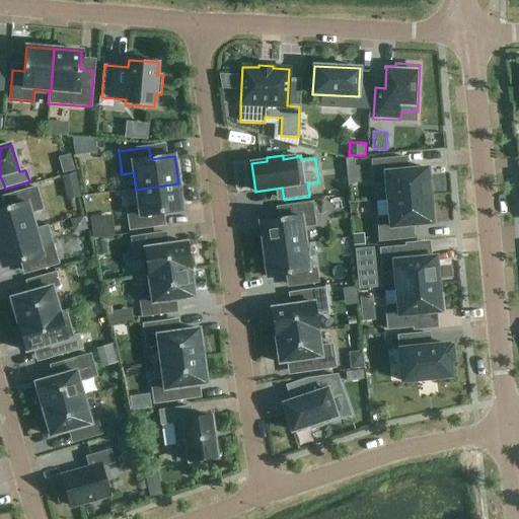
[(397,170),(396,157),(370,160),(372,183),(384,182),(386,199),(390,199),(400,198),(408,197),(409,197),(428,195),(425,167),(397,170)]
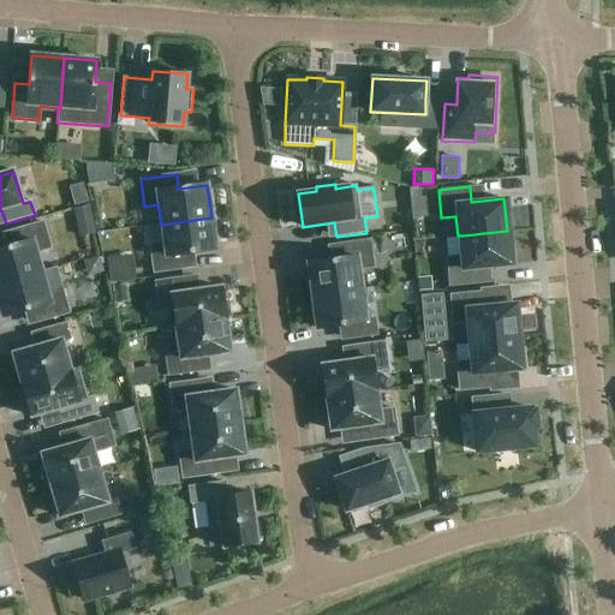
[(421,187),(408,189),(410,199),(422,198),(421,187)]
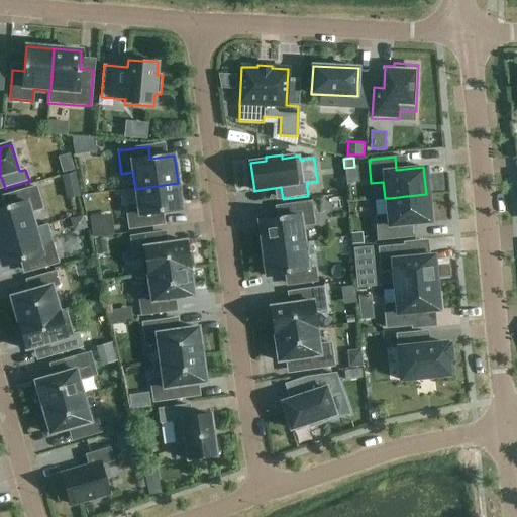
[(76,173),(62,176),(65,187),(79,184),(76,173)]
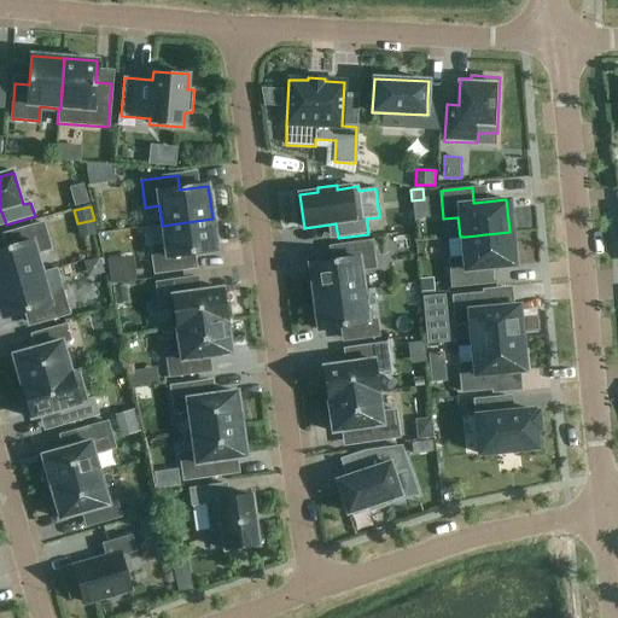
[(155,274),(191,269),(188,255),(216,251),(213,219),(162,226),(165,245),(151,248),(155,274)]
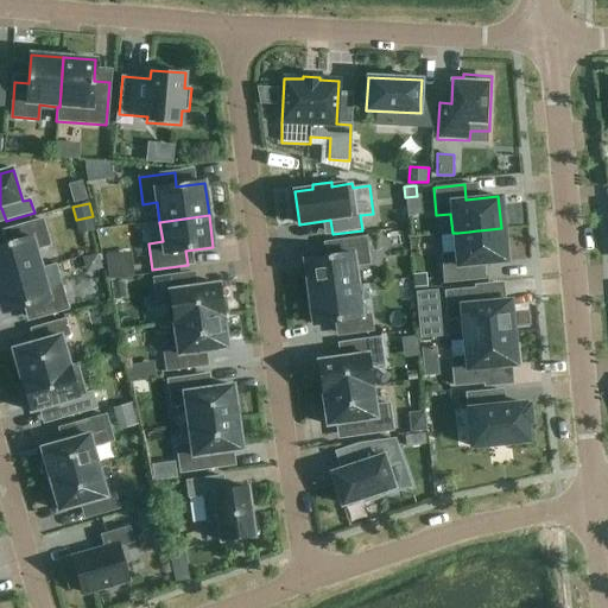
[(0,280),(42,268),(36,249),(49,246),(42,220),(7,230),(12,244),(0,246),(0,280)]
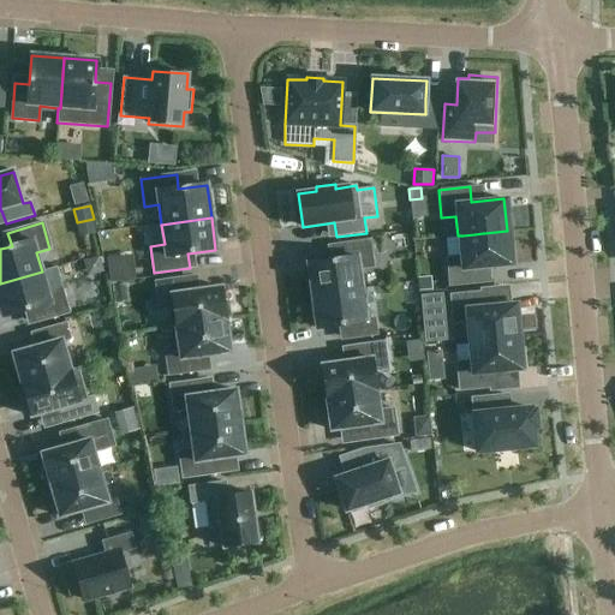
[(446,257),(448,285),(479,281),(478,267),(511,263),(507,231),(484,233),(483,233),(475,234),(463,236),(458,236),(460,256),(446,257)]
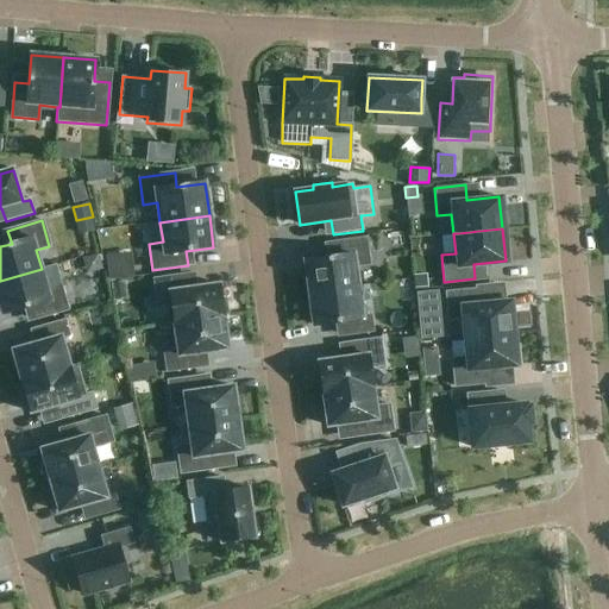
[(309,294),(358,287),(356,267),(370,265),(365,238),(331,244),(332,257),(305,262),(309,294)]
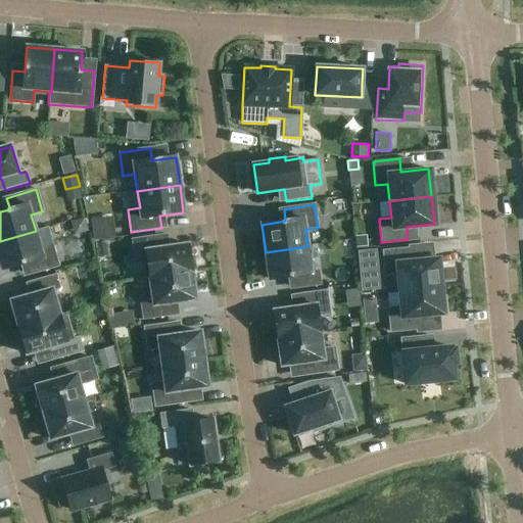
[(110,234),(126,230),(122,215),(106,218),(110,234)]
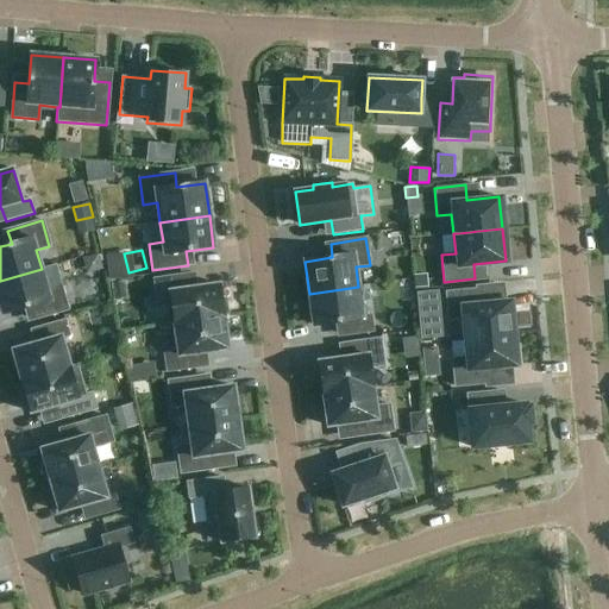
[(42,269),(0,281),(0,306),(2,314),(22,308),(30,307),(33,319),(66,309),(58,284),(54,267),(42,269)]
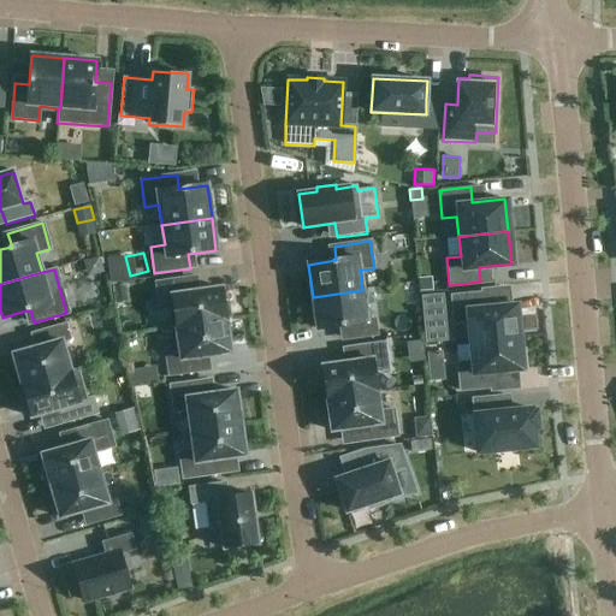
[(176,327),(226,320),(225,319),(231,318),(229,302),(224,303),(221,288),(193,292),(191,277),(155,282),(159,309),(167,308),(170,329),(176,327)]
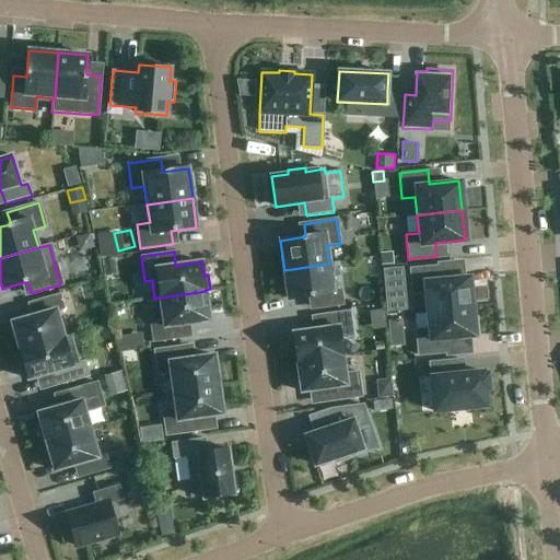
[(392,255),(380,256),(381,267),(393,266),(392,255)]
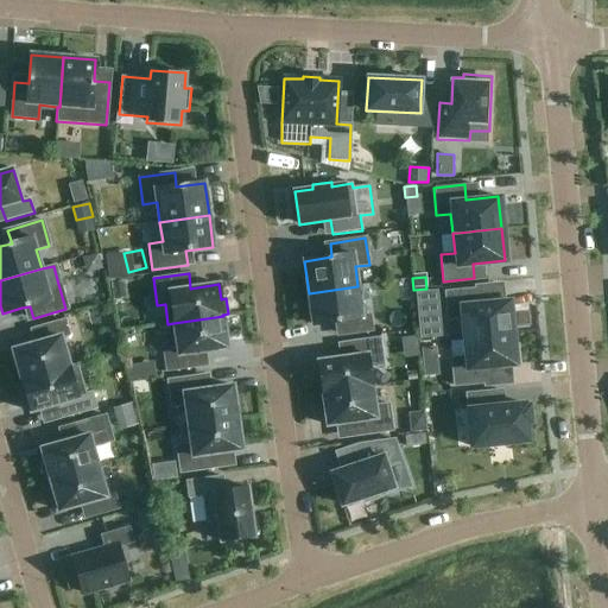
[(358,286),(309,293),(312,325),(341,321),(343,339),(373,334),(371,317),(362,318),(358,286)]
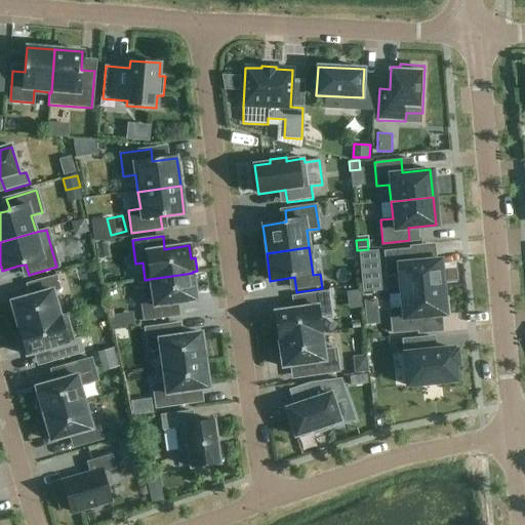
[(443,288),(442,271),(441,260),(412,263),(412,256),(411,250),(397,251),(385,253),(386,258),(386,266),(387,276),(399,275),(401,292),(415,290),(443,288)]
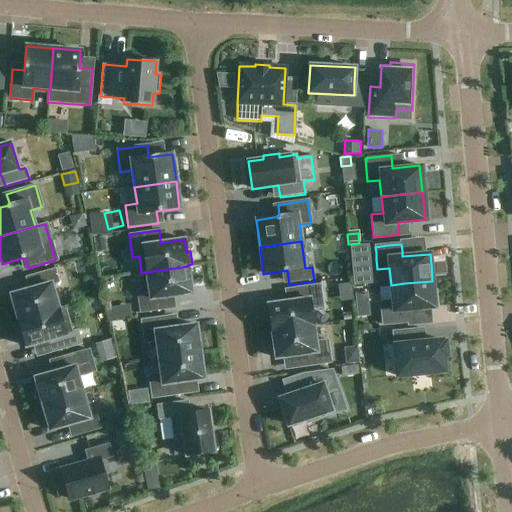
[(140,313),(170,309),(168,297),(191,293),(188,266),(146,272),(149,289),(137,290),(140,313)]
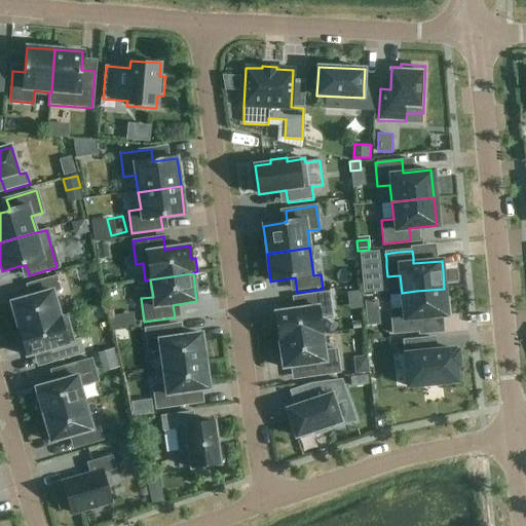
[(11,303),(19,330),(60,318),(53,294),(60,292),(55,277),(31,285),(35,296),(11,303)]
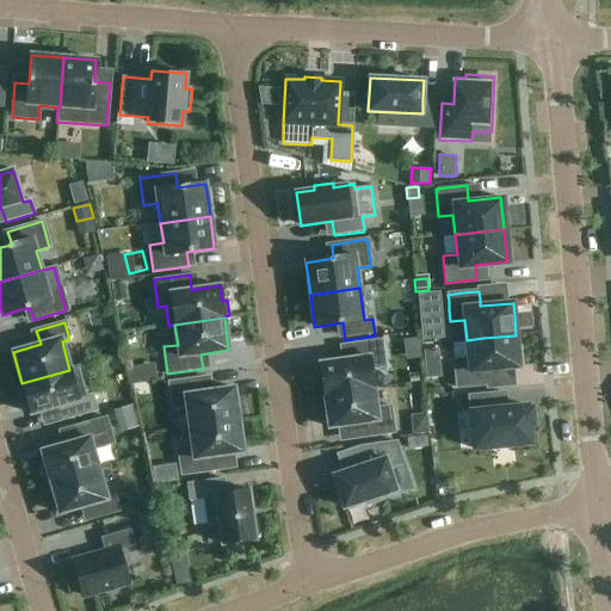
[(468,359),(454,362),(455,363),(455,374),(456,380),(457,388),(471,387),(487,386),(487,377),(486,371),(519,368),(518,357),(518,356),(516,335),(483,338),(467,340),(468,359)]
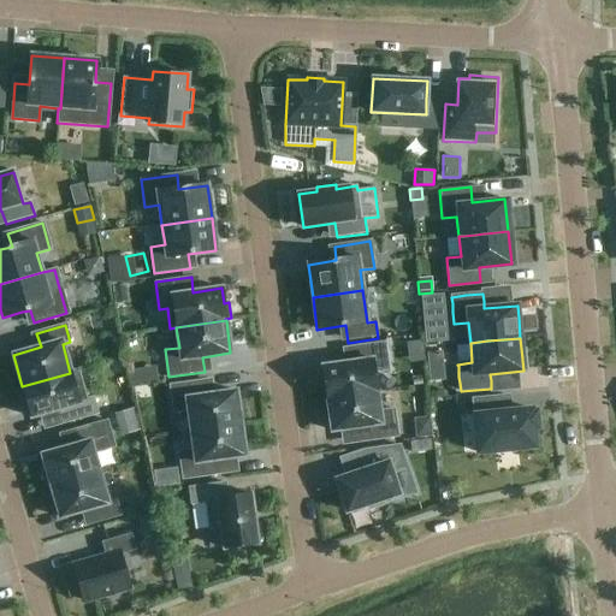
[(327,400),(377,392),(374,372),(388,371),(384,343),(349,348),(350,362),(323,367),(327,400)]
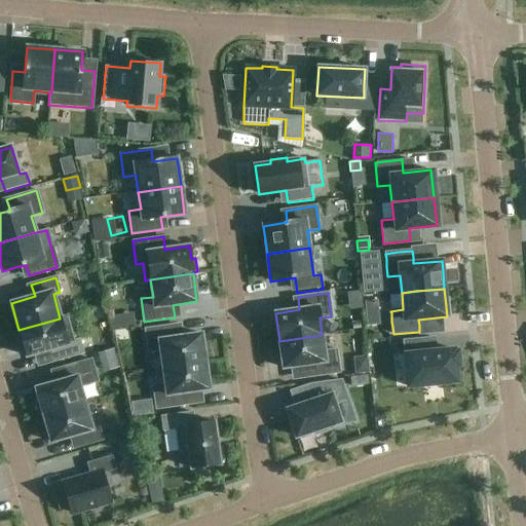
[(378,300),(366,301),(367,313),(379,311),(378,300)]
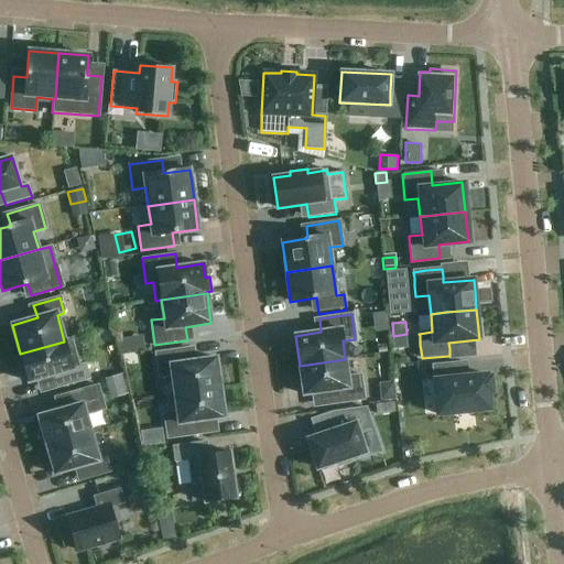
[(64,342),(20,354),(29,382),(54,376),(57,388),(89,379),(85,365),(79,366),(72,339),(64,342)]
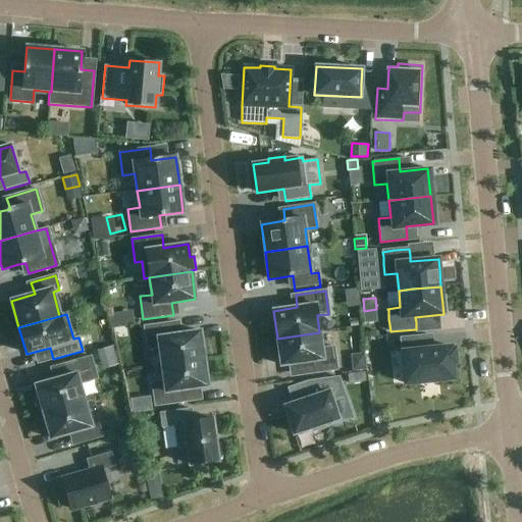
[(159,350),(161,365),(204,359),(200,331),(175,334),(174,322),(144,326),(147,352),(159,350)]
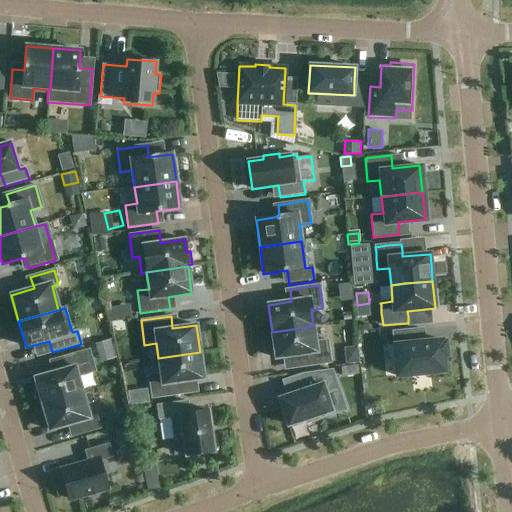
[(315,342),(313,326),(272,332),(275,359),(299,355),(301,367),(330,363),(327,341),(315,342)]
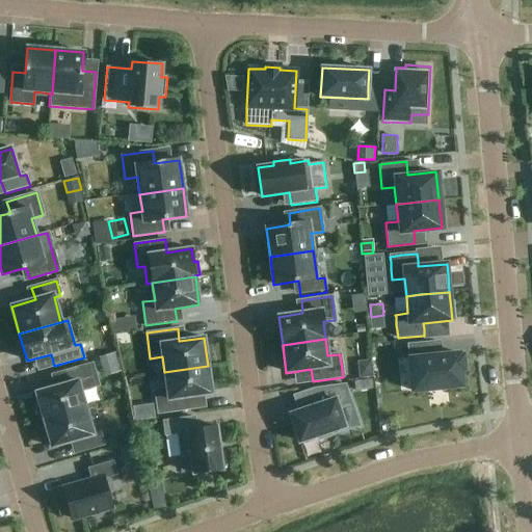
[(439,342),(408,345),(413,392),(462,387),(460,371),(463,370),(462,355),(459,355),(459,353),(441,355),(439,342)]
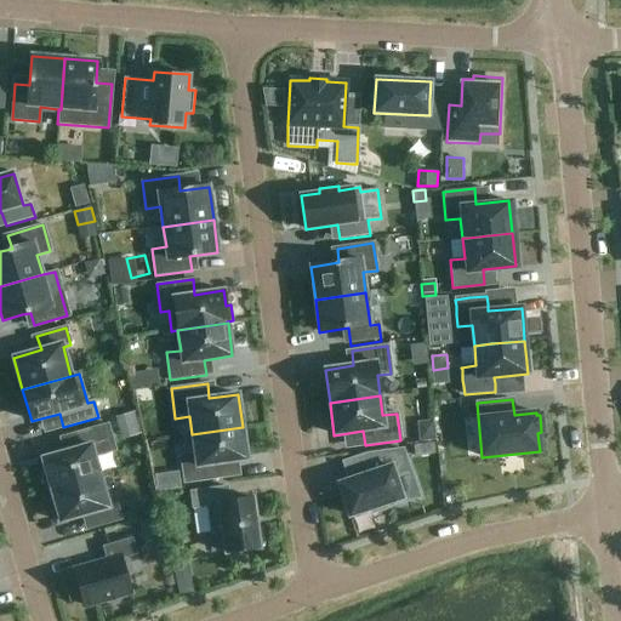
[(62,453),(43,459),(51,490),(57,489),(78,483),(100,477),(95,457),(100,455),(108,453),(118,450),(115,443),(113,432),(110,423),(101,427),(100,427),(75,434),(66,437),(69,451),(62,453)]
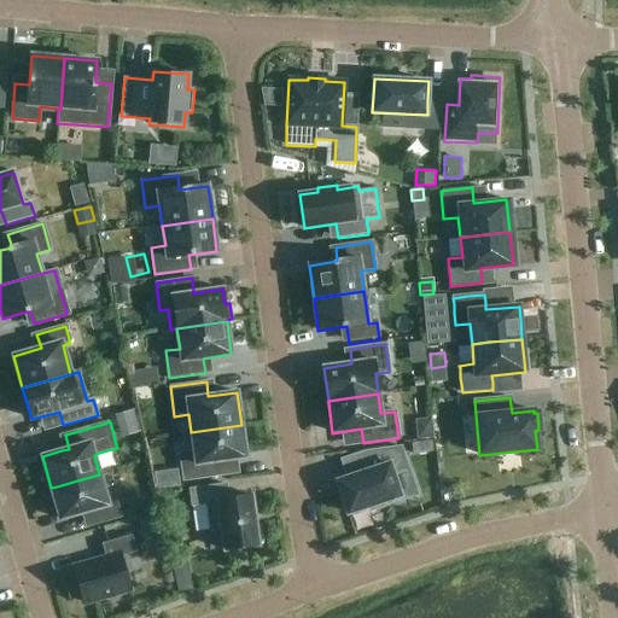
[(242,425),(191,432),(194,452),(180,454),(184,483),(220,478),(217,461),(246,458),(242,425)]
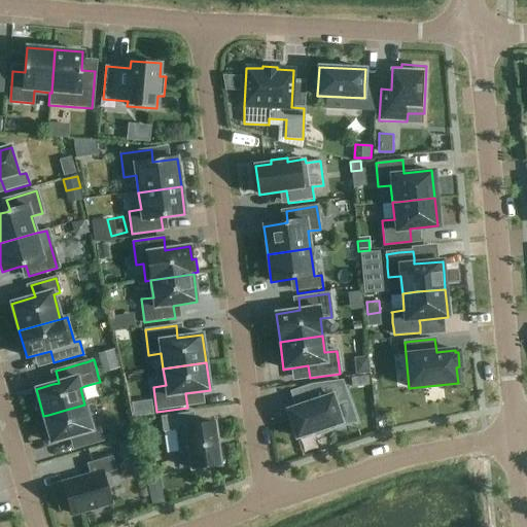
[(369,376),(348,379),(350,390),(370,388),(369,376)]
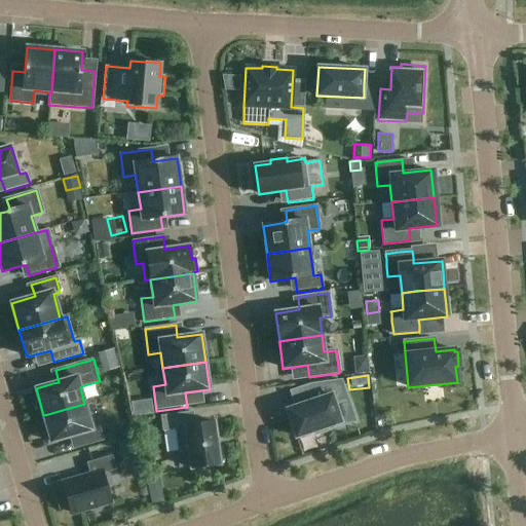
[(300,396),(322,392),(320,383),(299,386),(300,396)]
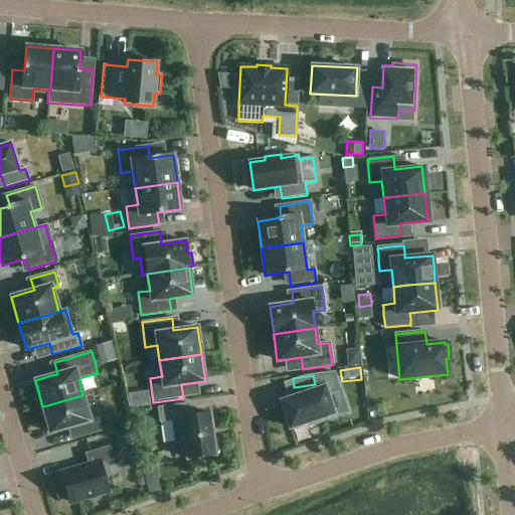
[(309,426),(323,421),(321,417),(336,412),(327,384),(282,399),(291,428),(308,422),(309,426)]
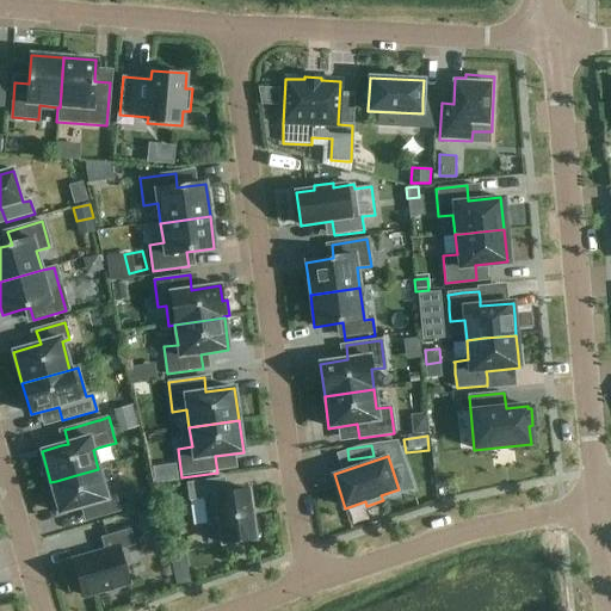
[(98,469),(50,482),(60,513),(79,508),(86,506),(91,519),(119,511),(115,498),(107,500),(98,469)]
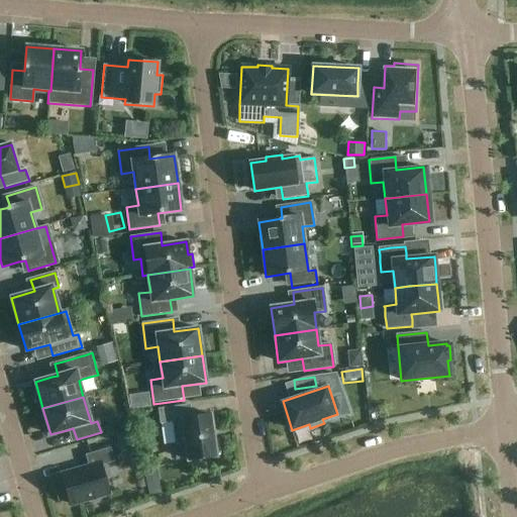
[(216,456),(215,454),(220,453),(218,440),(214,441),(210,415),(190,418),(189,405),(159,409),(161,423),(173,421),(176,444),(186,443),(188,460),(216,456)]
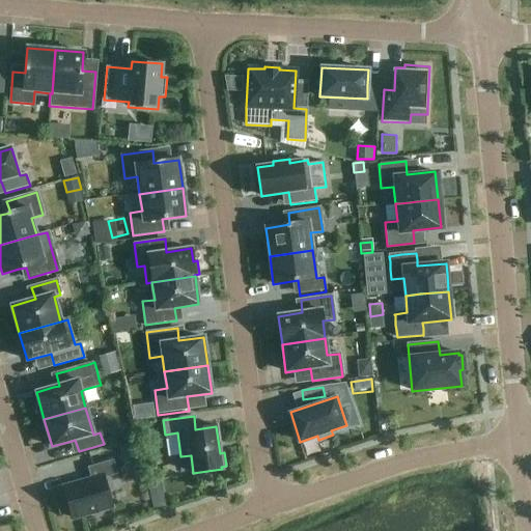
[(135,445),(119,449),(123,463),(138,458),(135,445)]
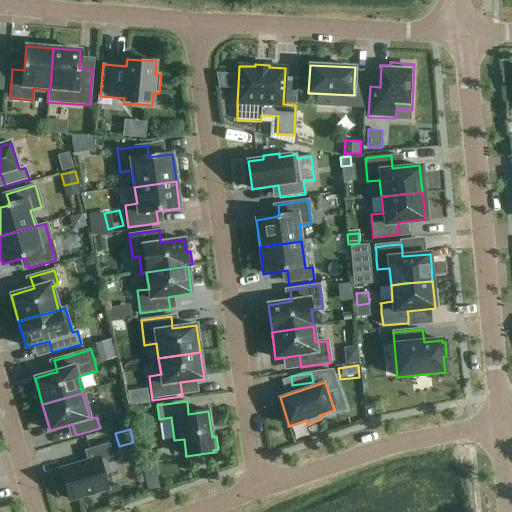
[(112,457),(108,445),(85,451),(89,463),(61,471),(70,500),(94,493),(94,495),(107,492),(106,489),(108,488),(100,461),(112,457)]
